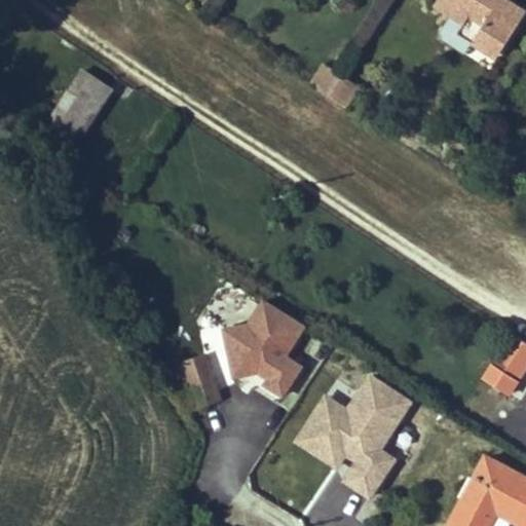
[(525,11),(506,0),(437,0),(435,4),(464,23),(468,16),(483,25),(475,38),(499,53),(525,11)]
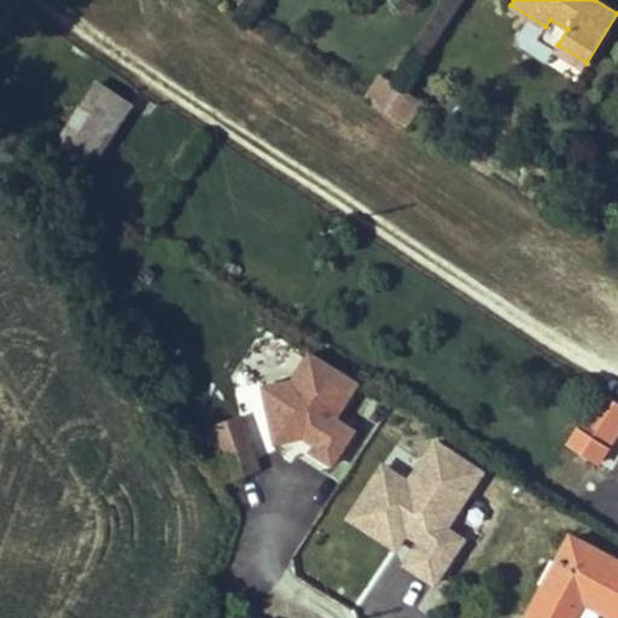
[(584,68),(587,63),(558,45),(567,29),(551,19),(546,27),(537,39),(584,68)]
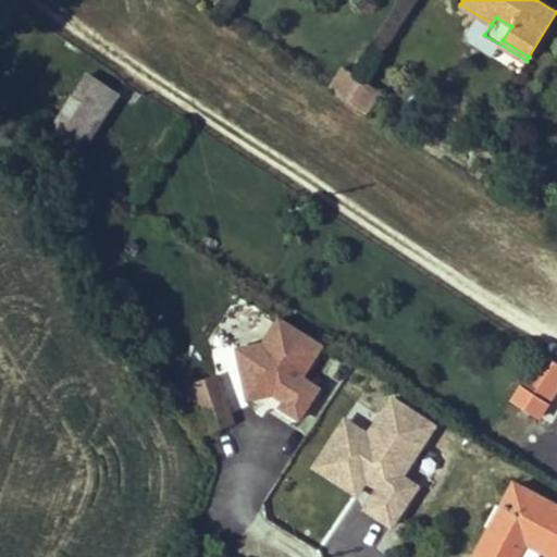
[(348,102),(363,79),(345,67),(331,90),(348,102)]
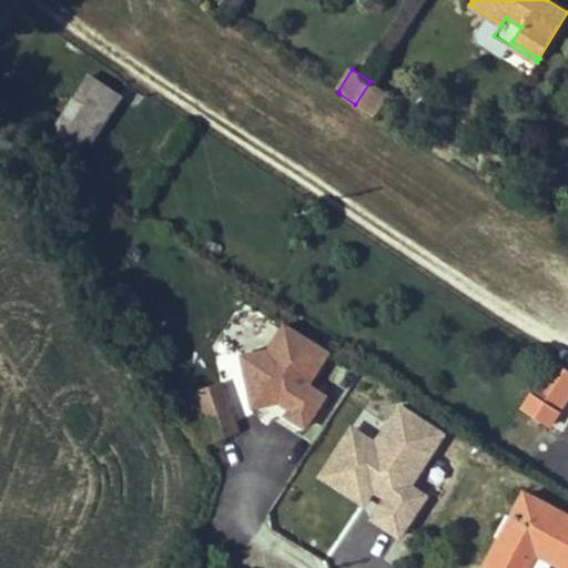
[(83,151),(119,95),(90,75),(61,120),(48,111),(32,135),(47,144),(54,132),(83,151)]
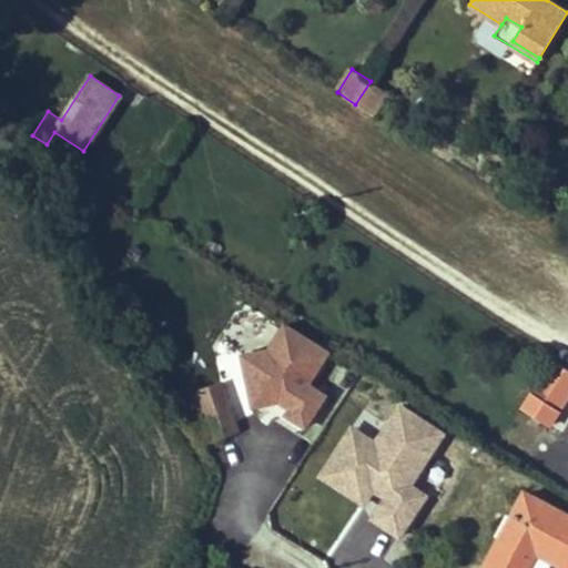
[(374,117),(389,93),(371,81),(355,104),(374,117)]
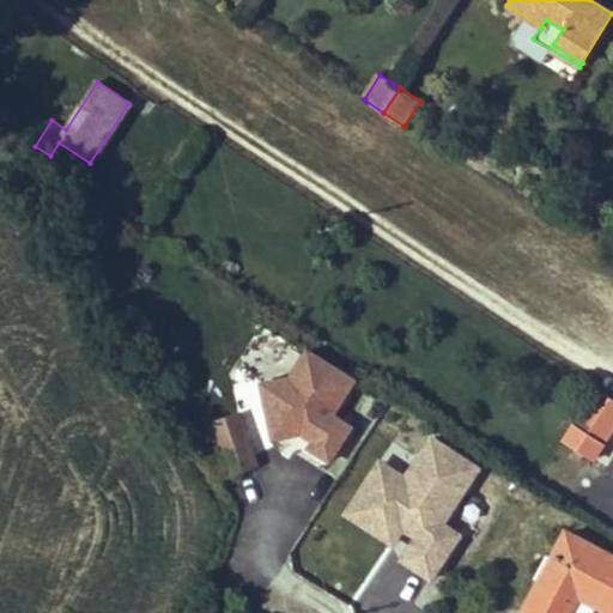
[(601,443),(612,425),(612,398),(598,389),(574,425),(601,443)]
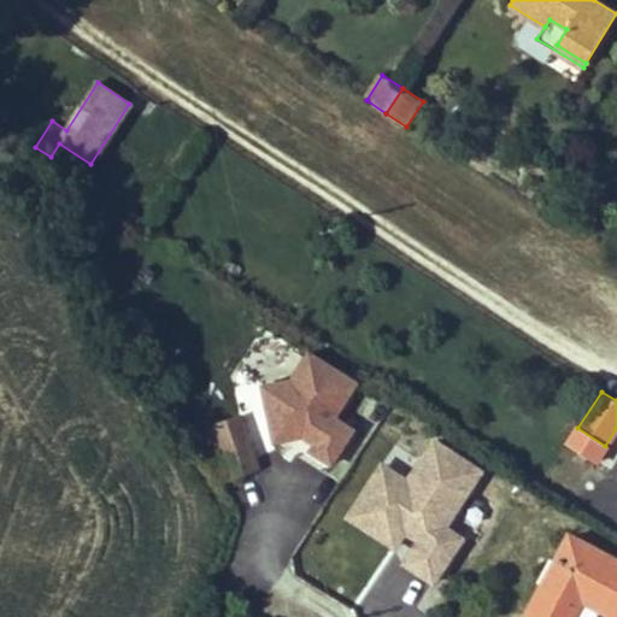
[(258,466),(241,417),(216,425),(225,457),(211,464),(221,481),(231,475),(258,466)]
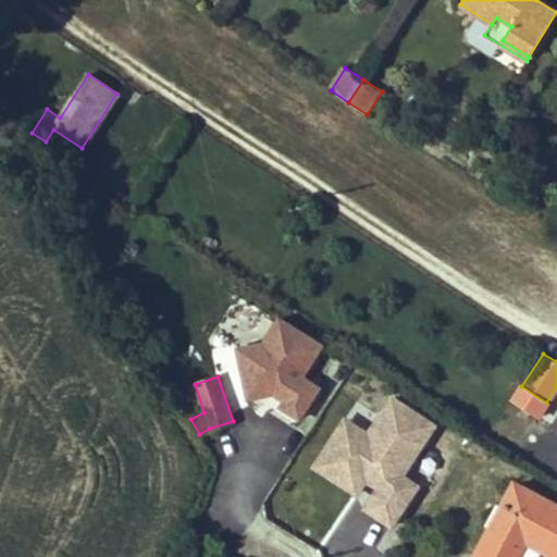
[(537,417),(546,403),(521,386),(512,400),(537,417)]
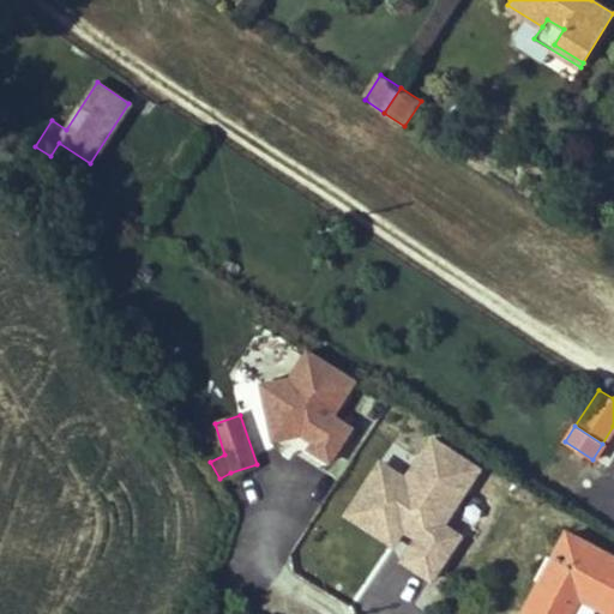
[(464,535),(446,524),(482,468),(429,434),(404,475),(378,458),(338,521),(434,581),(464,535)]
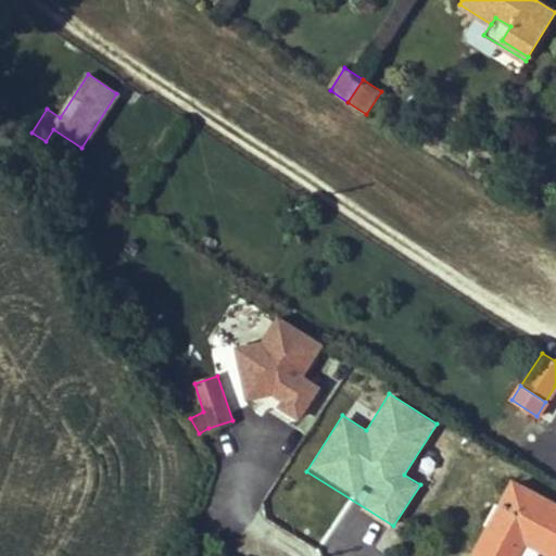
[(555,554),(555,505),(514,483),(474,555),(535,555),(542,547),(555,554)]
